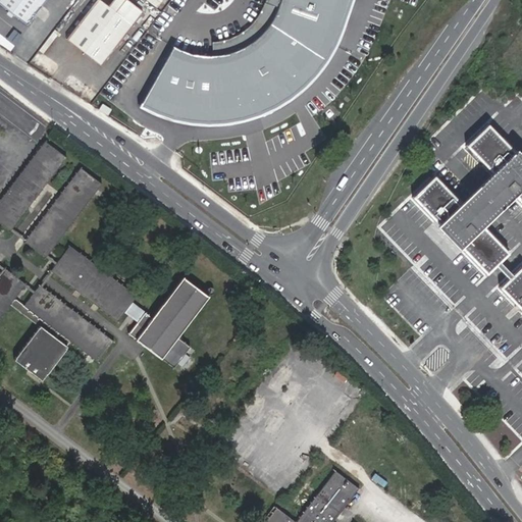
[(0,0),(0,4),(27,25),(45,0),(0,0)]
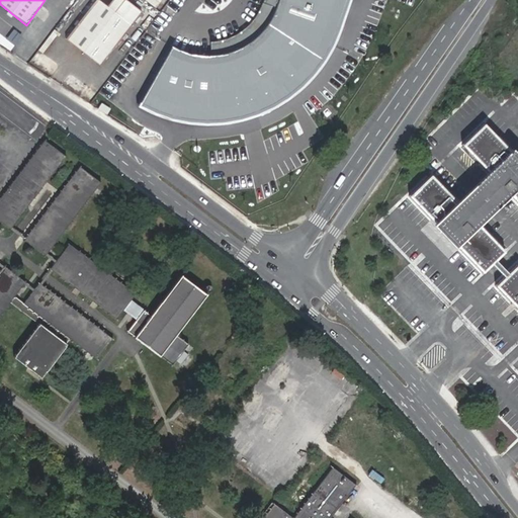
[(100,0),(95,0),(65,40),(98,67),(133,24),(100,0)]
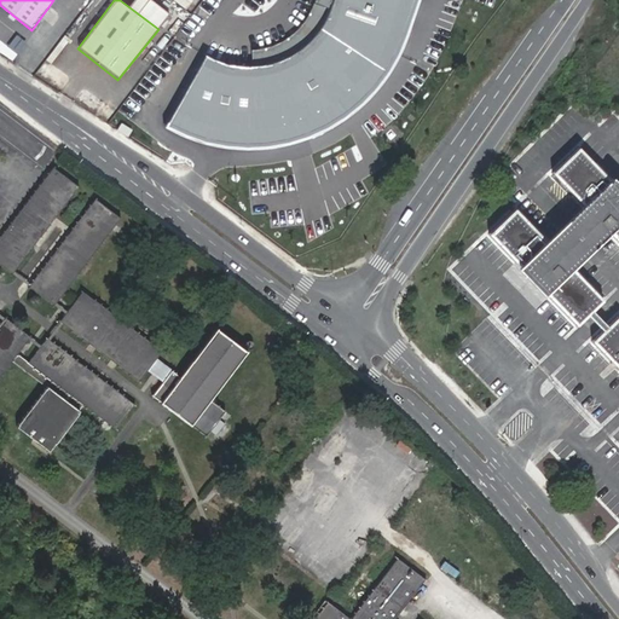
[(207,62),(200,58),(166,121),(185,131),(208,139),(236,144),(267,143),(287,140),(311,133),(330,122),(345,114),(356,104),(368,93),(380,79),(389,68),(412,0),(330,0),(327,15),(314,33),(298,50),(278,61),(265,67),(248,68),(236,69),(221,67),(207,62)]
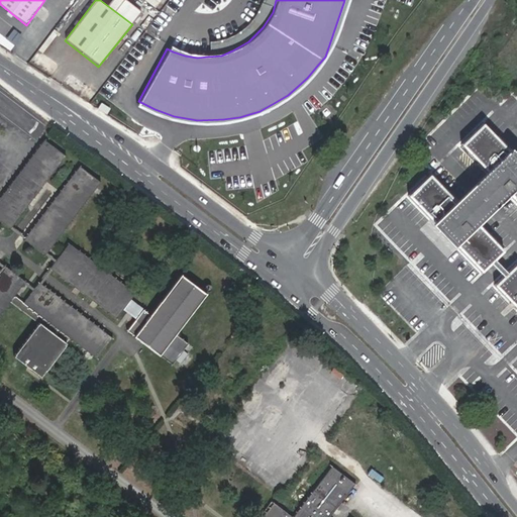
[(502,251),(479,228),(497,210),(510,197),(516,204),(516,161),(481,124),(458,144),(488,175),(475,188),(456,205),(427,175),(406,197),(481,273),(502,251)]
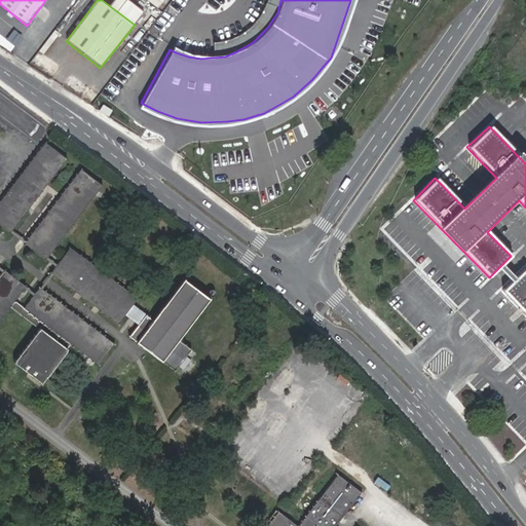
[(43,141),(0,197),(0,224),(8,231),(64,157),(43,141)]
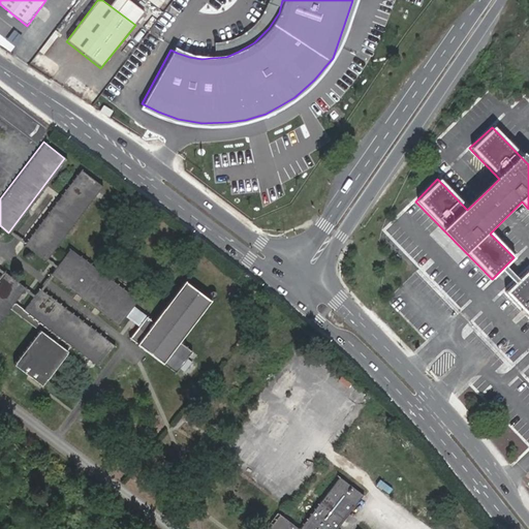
[(80,169),(23,243),(43,259),(100,186),(80,169)]
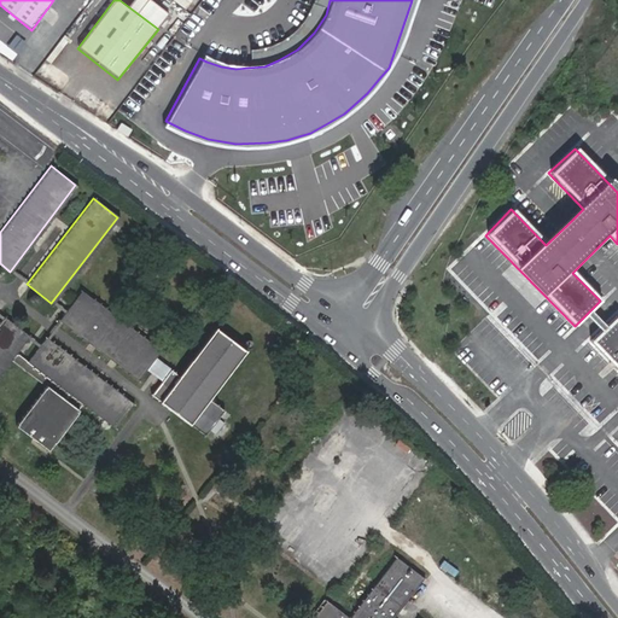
[(158,350),(80,291),(58,320),(136,380),(145,369),(161,380),(150,396),(204,436),(223,410),(209,400),(245,351),(213,328),(178,377),(152,359),(158,350)]
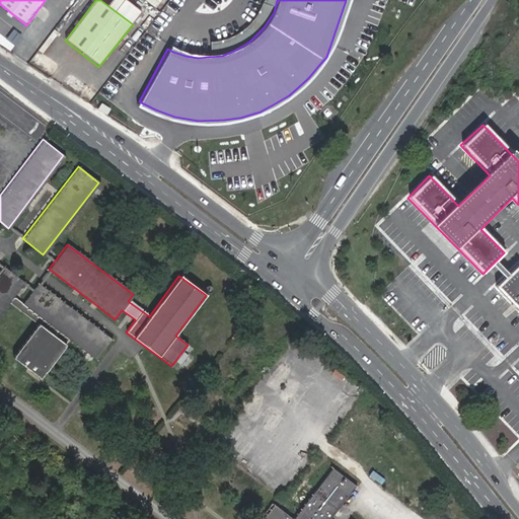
[(0,311),(8,300),(12,296),(23,282),(2,266),(0,268),(0,311)]
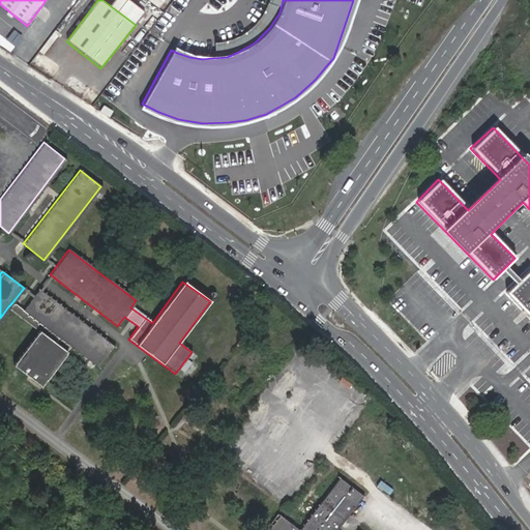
[(529,273),(528,271),(505,293),(529,318),(529,273)]
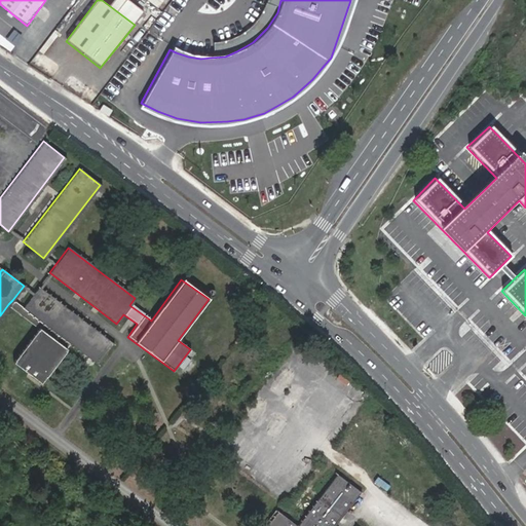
[(69,343),(97,364),(112,342),(39,287),(23,307),(69,343)]
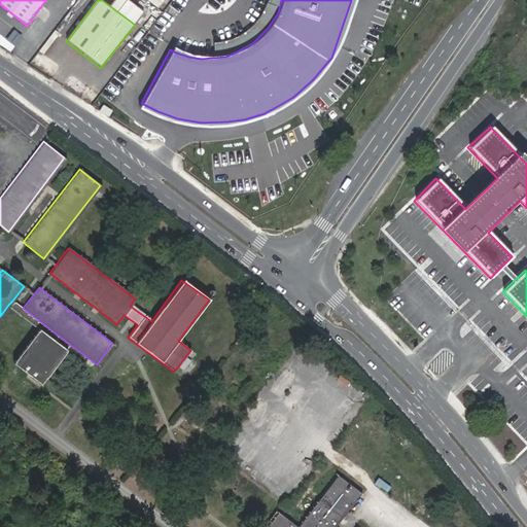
[(37,327),(11,360),(39,382),(69,344),(23,308),(14,302),(12,301),(8,305),(37,327)]
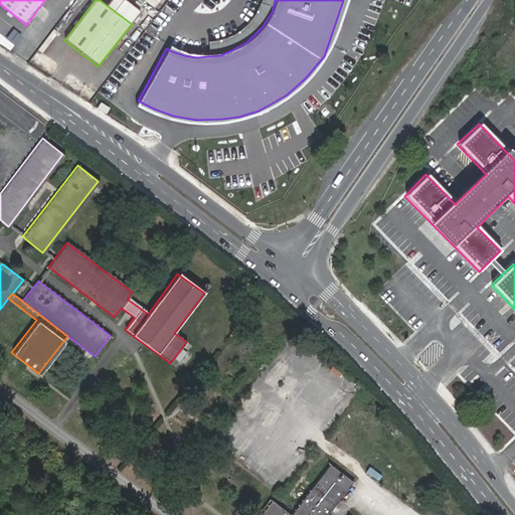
[(328,464),(290,514),(272,500),(261,514),(325,514),(330,510),(327,508),(331,503),(333,505),(351,481),(328,464)]
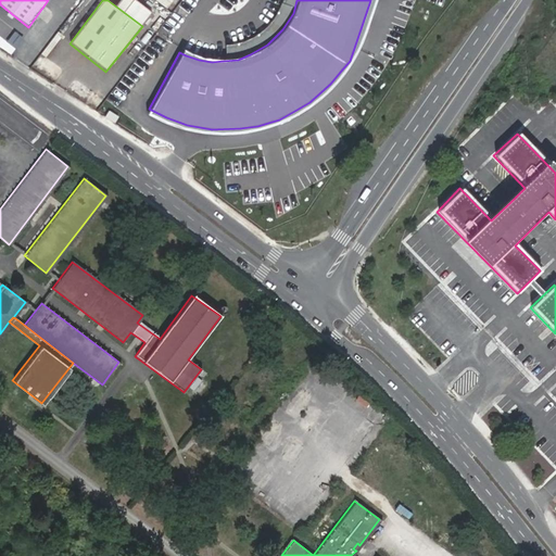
[(400,504),(395,509),(407,517),(411,513),(400,504)]
